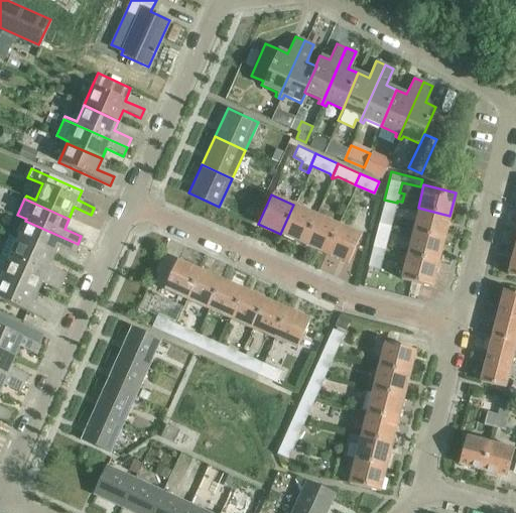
[(391,227),(397,203),(384,200),(378,224),(391,227)]
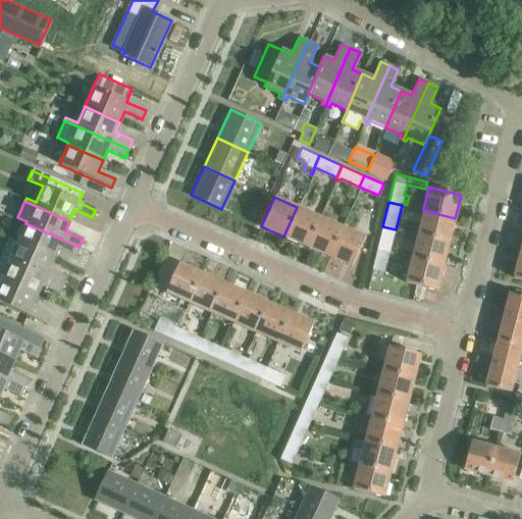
[(306,247),(319,217),(297,207),(283,237),(306,247)]
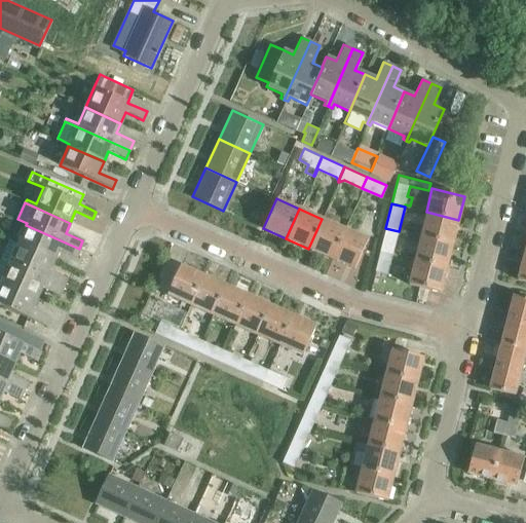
[(453,244),(458,220),(426,212),(420,236),(453,244)]
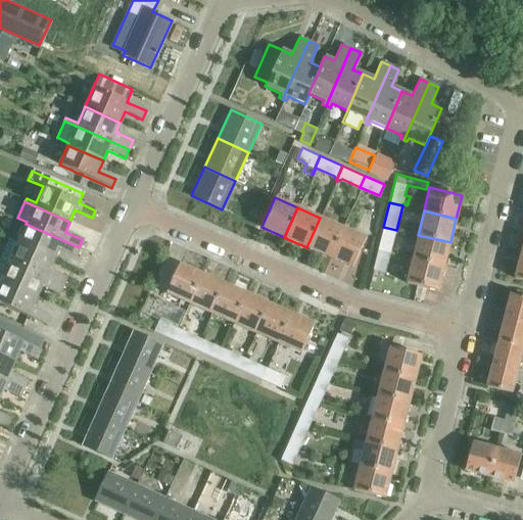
[(329,257),(342,228),(320,218),(306,247),(329,257)]
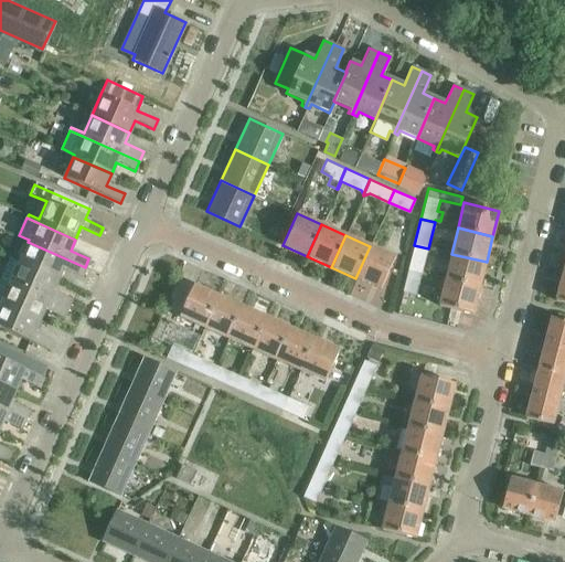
[(18,237),(8,258),(56,281),(63,268),(81,276),(85,267),(28,242),(18,237)]
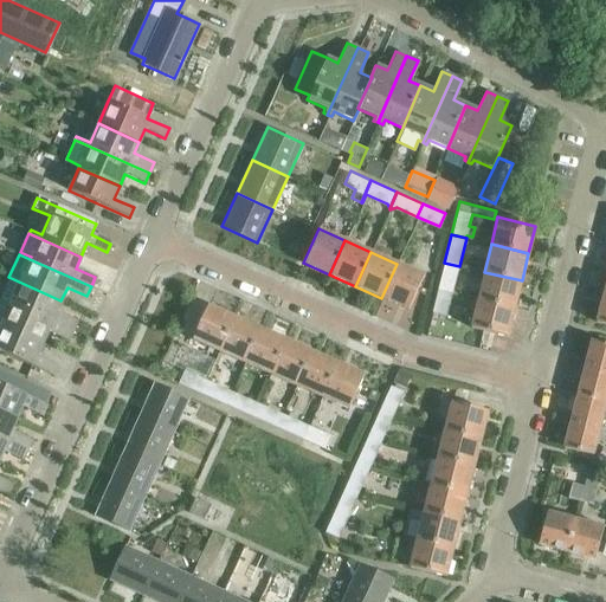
[(452,293),(459,266),(444,263),(437,290),(452,293)]
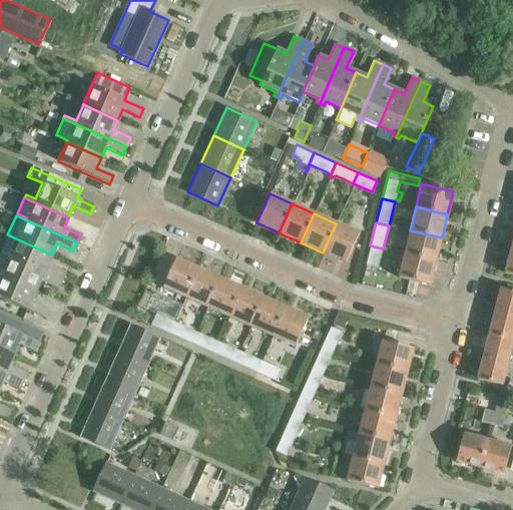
[(336,223),(323,252),(345,263),(358,232),(336,223)]
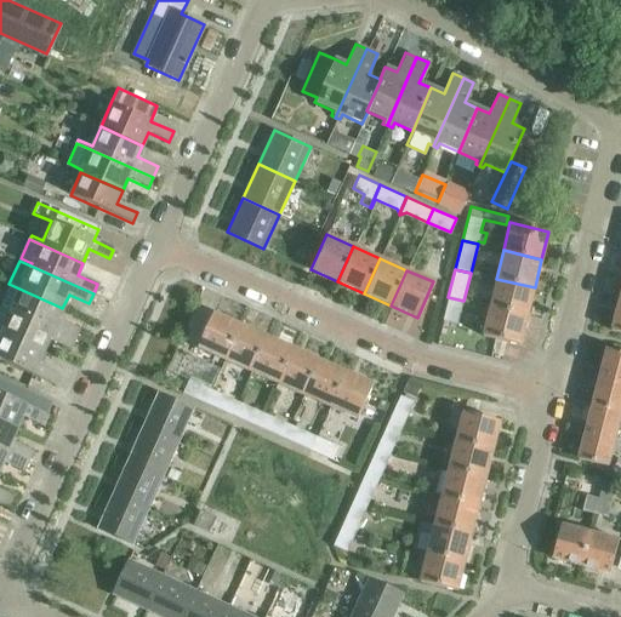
[(528,316),(535,287),(496,279),(490,307),(528,316)]
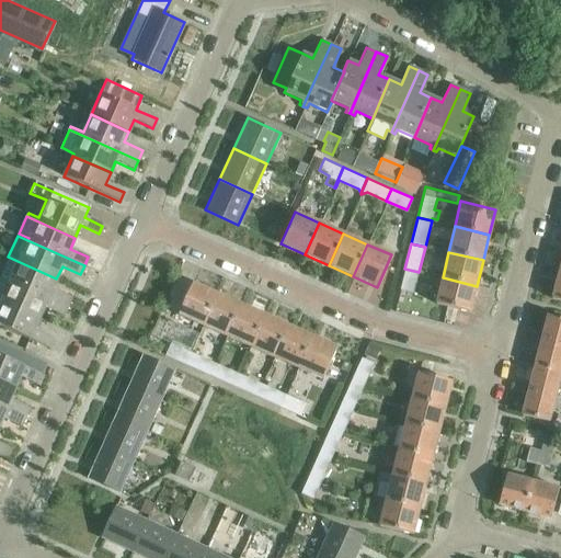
[(8,257),(0,274),(0,277),(66,307),(69,298),(52,291),(56,279),(8,257)]
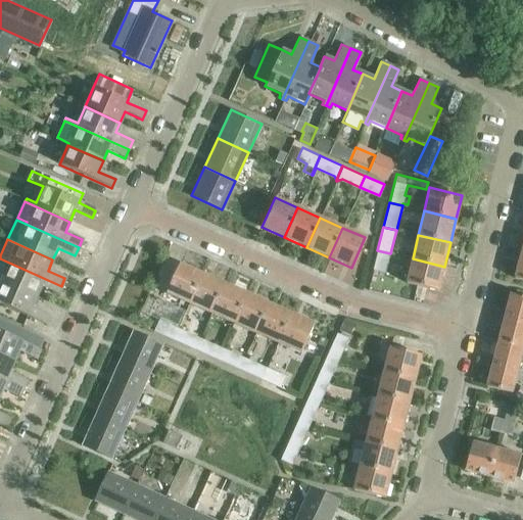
[(385,272),(390,253),(377,250),(372,269),(385,272)]
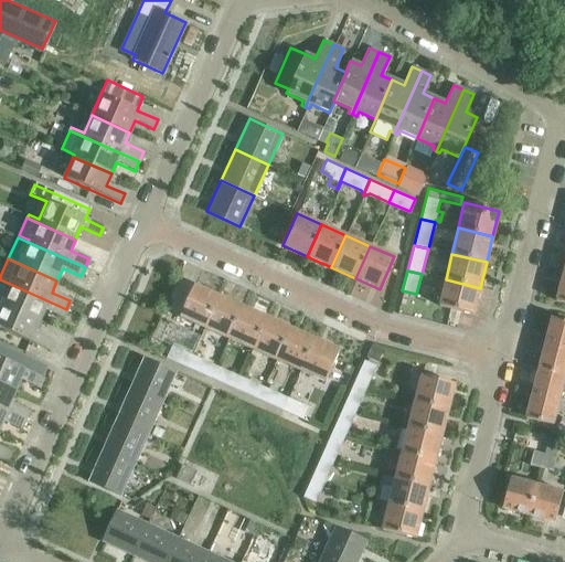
[(203,327),(216,295),(192,285),(193,283),(177,275),(162,307),(179,315),(179,316),(203,327)]
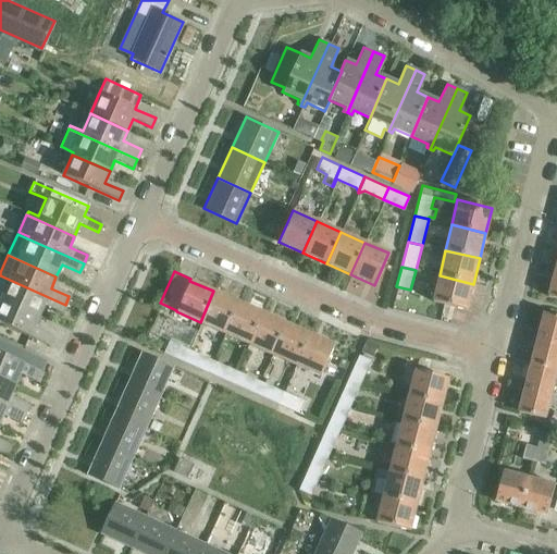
[(0,275),(0,300),(37,318),(42,306),(61,314),(65,305),(0,275)]
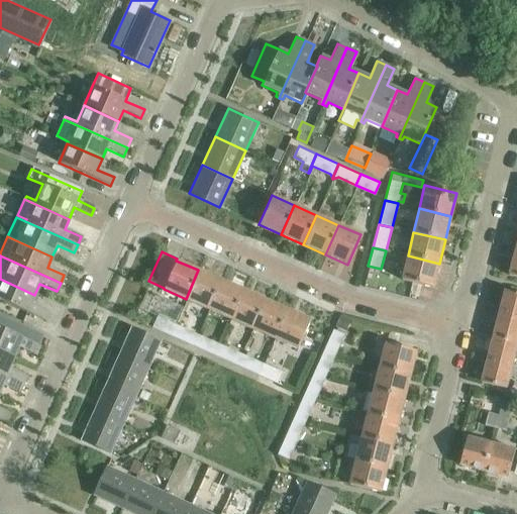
[(433,287),(439,264),(408,255),(402,280),(433,287)]
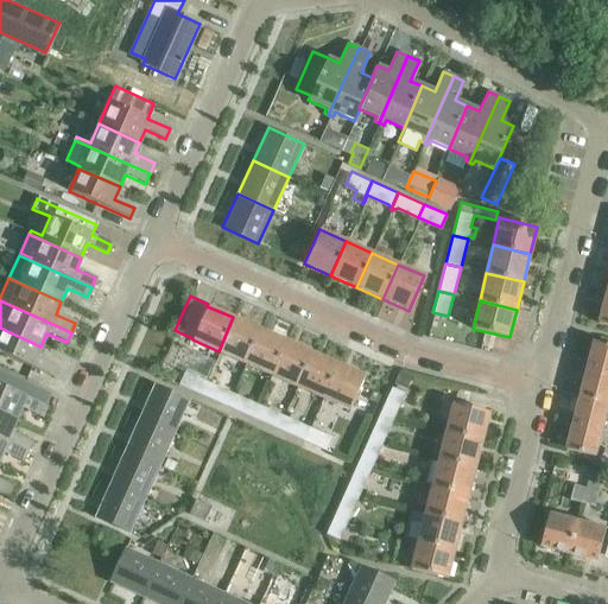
[(245,363),(259,329),(233,317),(219,351),(245,363)]
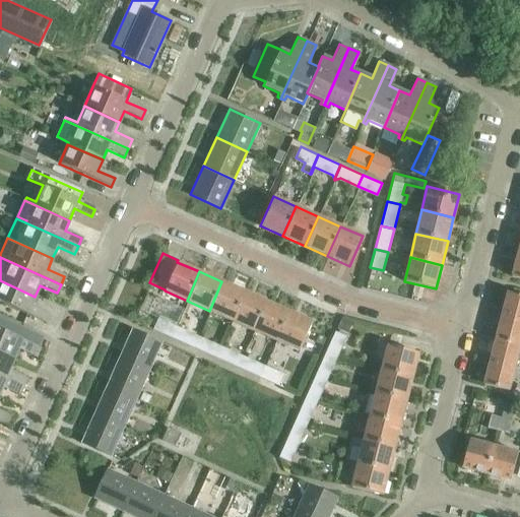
[(30,306),(35,297),(0,280),(0,303),(43,323),(48,314),(30,306)]
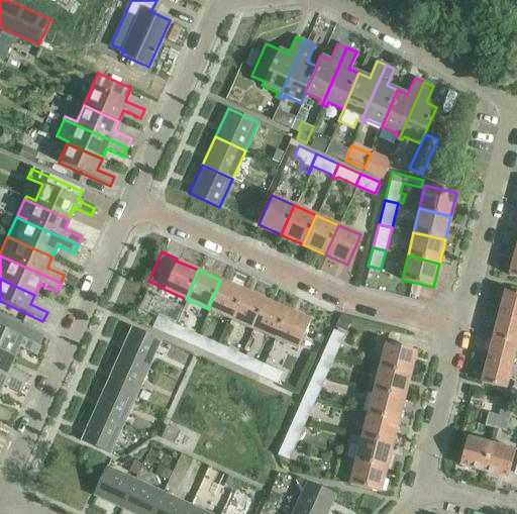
[(230,319),(242,290),(220,280),(208,309),(230,319)]
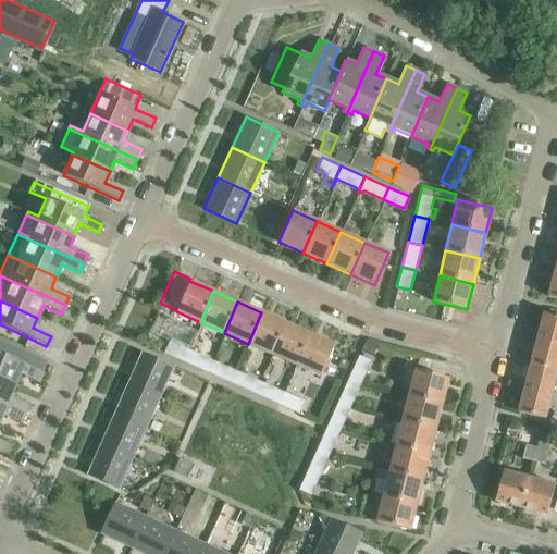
[(537,336),(556,341),(556,315),(544,311),(537,336)]
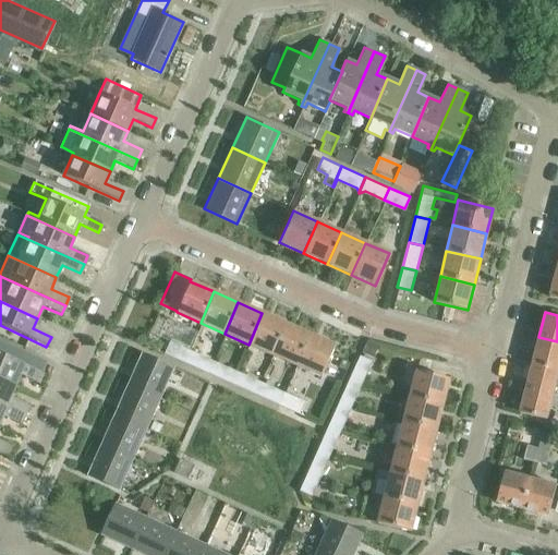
[(273,354),(286,324),(262,313),(249,345),(273,354)]
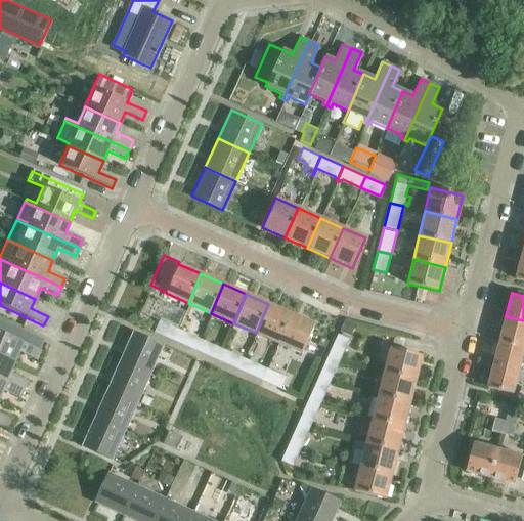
[(278,343),(291,313),(268,304),(256,333),(278,343)]
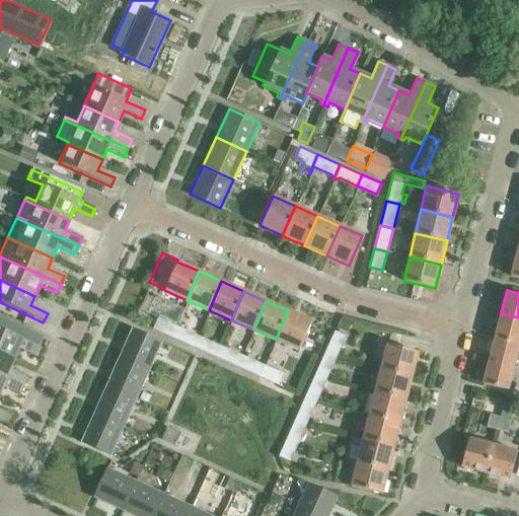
[(288,310),(276,340),(298,350),(310,320),(288,310)]
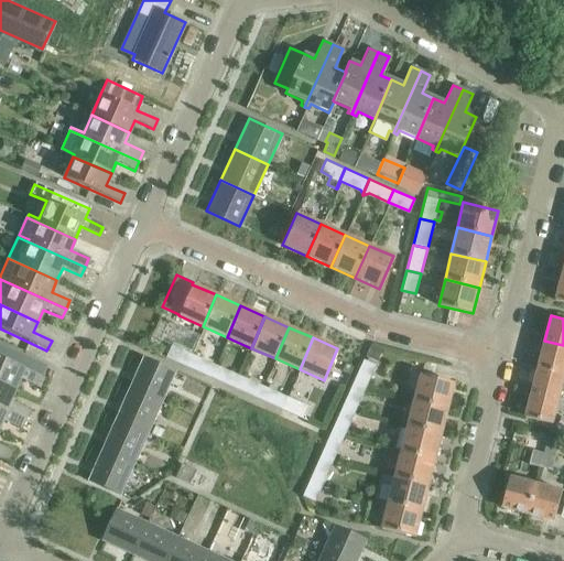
[(563,345),(544,341),(538,366),(563,373),(563,345)]
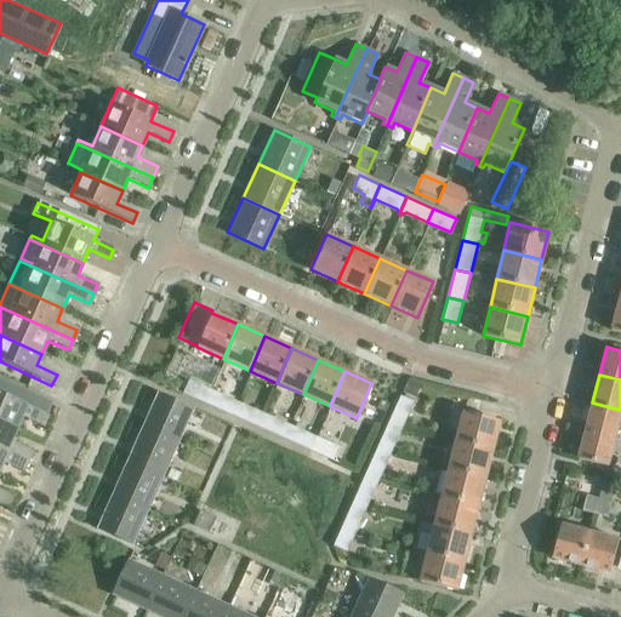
[(204,400),(210,387),(189,377),(183,390),(204,400)]
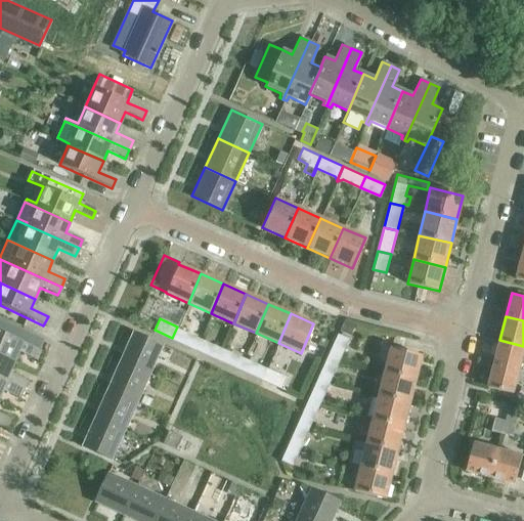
[(194,348),(200,337),(177,327),(172,338),(194,348)]
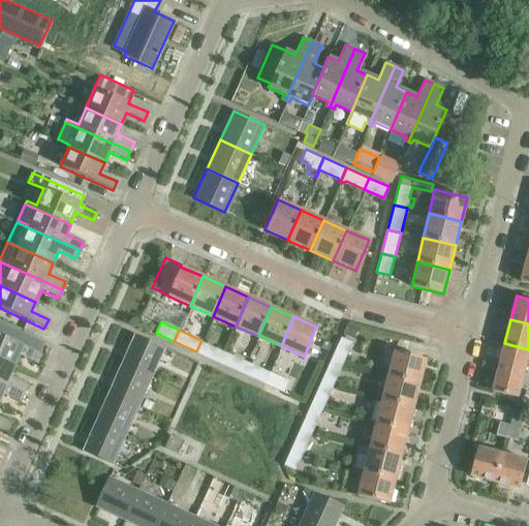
[(121,364),(151,376),(163,348),(134,335),(121,364)]
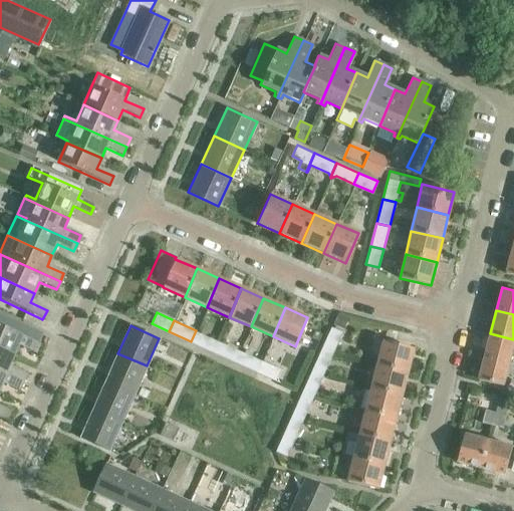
[(323,343),(323,344),(334,349),(334,348),(342,330),(331,325),(323,343)]
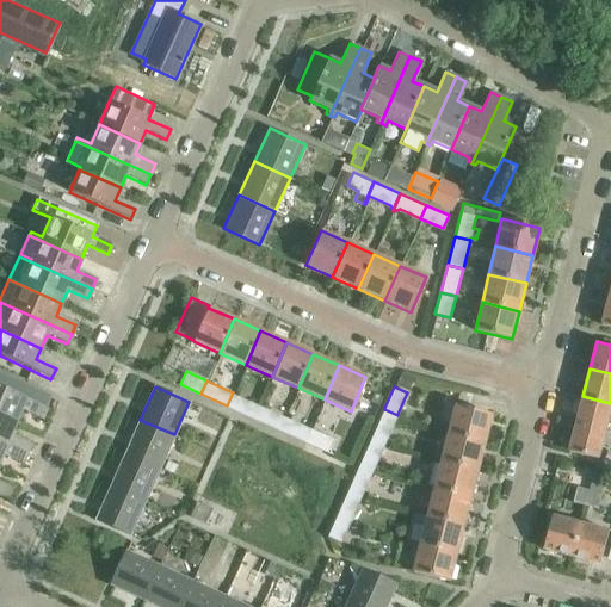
[(0,416),(14,423),(20,410),(39,420),(44,409),(0,389),(0,416)]
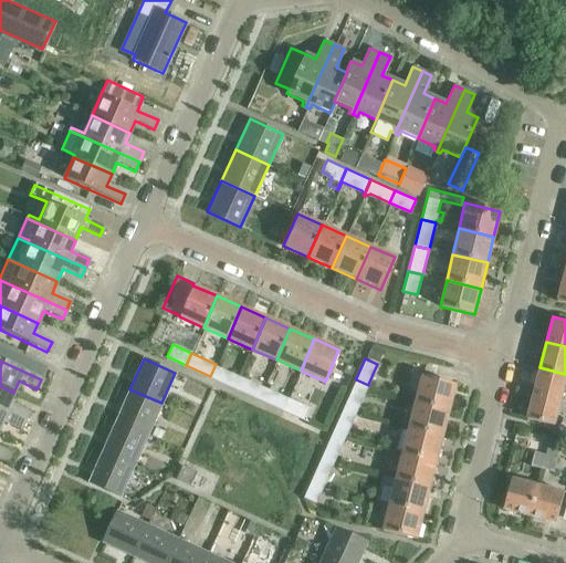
[(234,387),(240,375),(216,364),(210,376),(234,387)]
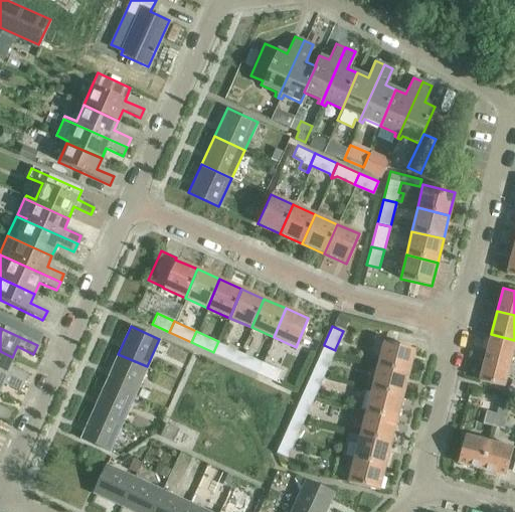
[(377,364),(408,372),(414,349),(394,344),(396,335),(386,332),(377,364)]
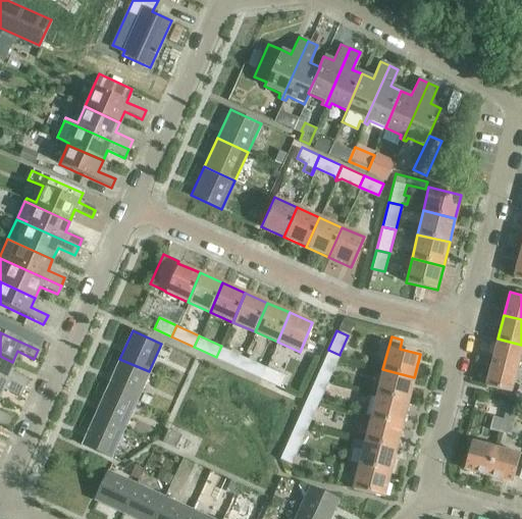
[(521,356),(520,356),(521,348),(521,345),(498,339),(491,362),(521,369),(521,356)]
